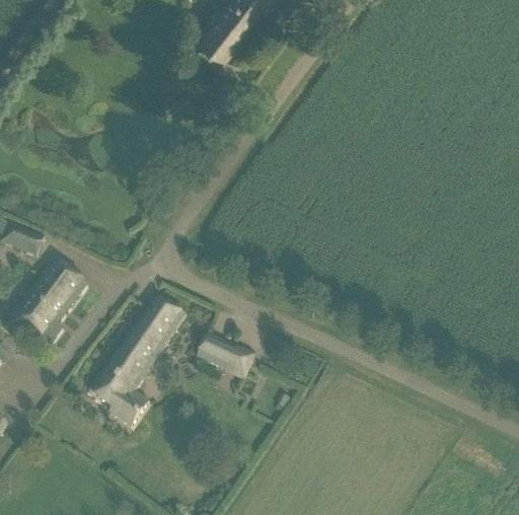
[(197,32),(226,55),(268,0),(208,0),(207,1),(216,8),(197,32)]
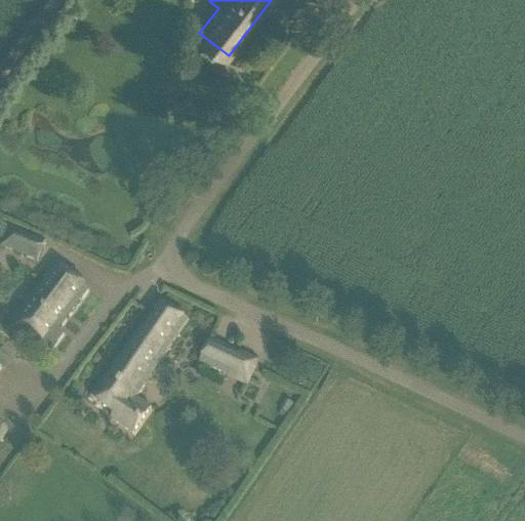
[(26,231),(15,251),(37,262),(46,241),(26,231)]
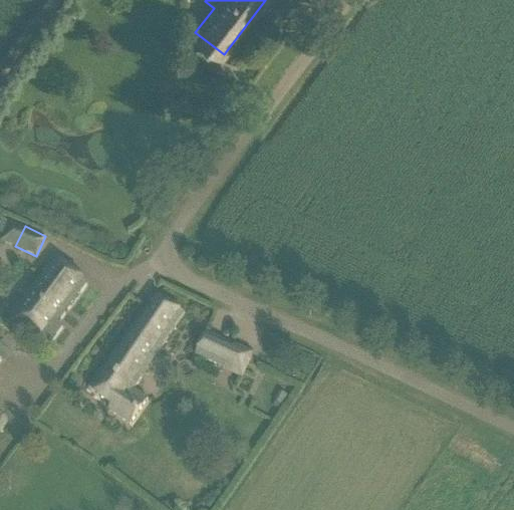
[(55,258),(33,287),(65,310),(86,281),(55,258)]
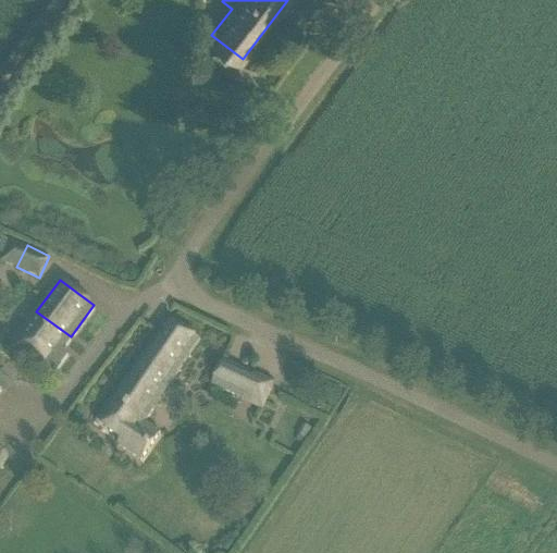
[(36,311),(5,354),(20,364),(27,354),(52,372),(67,353),(62,348),(71,336),(36,311)]
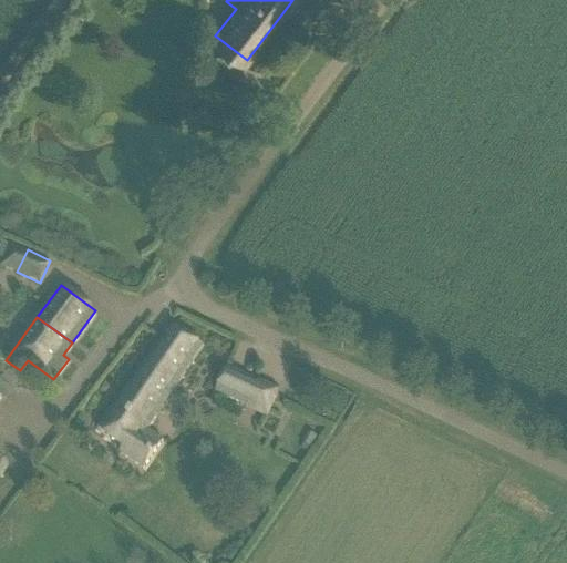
[(119,452),(144,470),(164,439),(150,430),(203,344),(171,325),(150,355),(151,356),(143,367),(142,366),(111,409),(110,409),(98,428),(123,444),(119,452)]
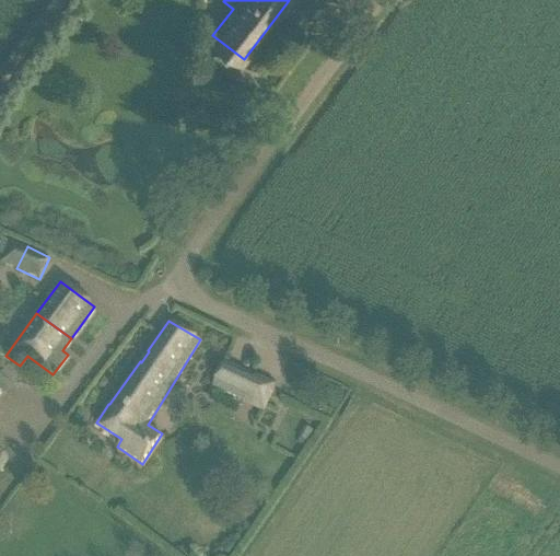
[(216,381),(212,385),(243,400),(247,392),(267,401),(275,384),(224,361),(216,381)]
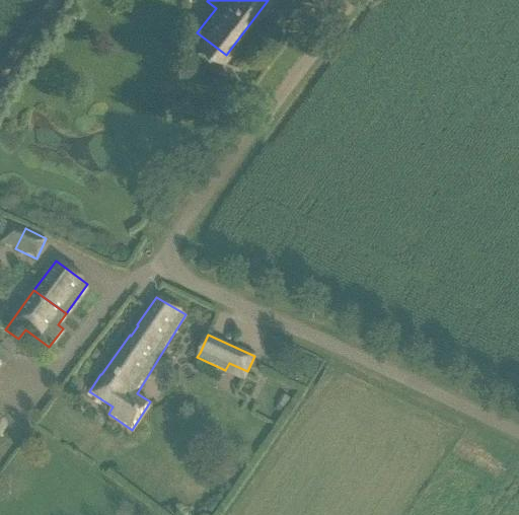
[(277,403),(275,408),(281,412),(283,407),(285,408),(290,398),(282,393),(277,403)]
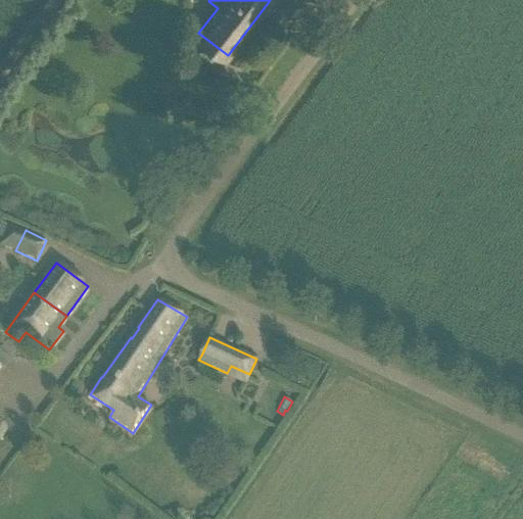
[(0,420),(0,438),(8,427),(0,420)]
